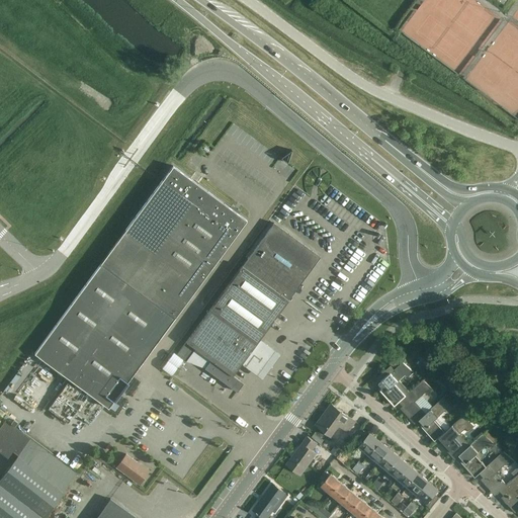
[(34,352),(34,353),(108,408),(143,361),(247,220),(234,210),(193,181),(173,165),(161,181),(34,352)]
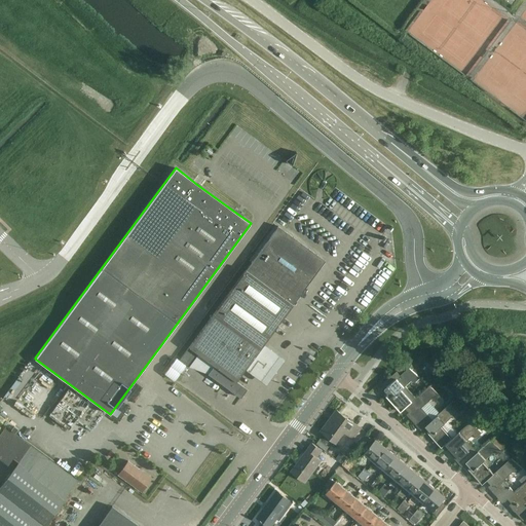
[(255,362),(259,355),(257,353),(263,344),(298,297),(310,279),(325,260),(277,226),(179,360),(188,366),(196,369),(208,374),(240,398),(242,395),(247,388),(236,381),(243,370),(252,361),(255,362)]
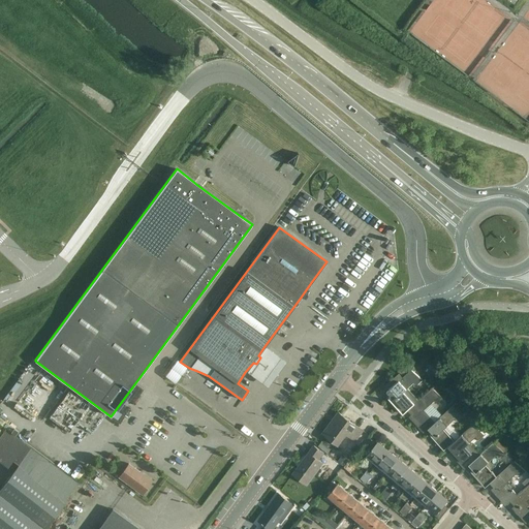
[(253,363),(245,372),(266,387),(284,362),(265,346),(258,355),(260,358),(256,364),(253,363)]
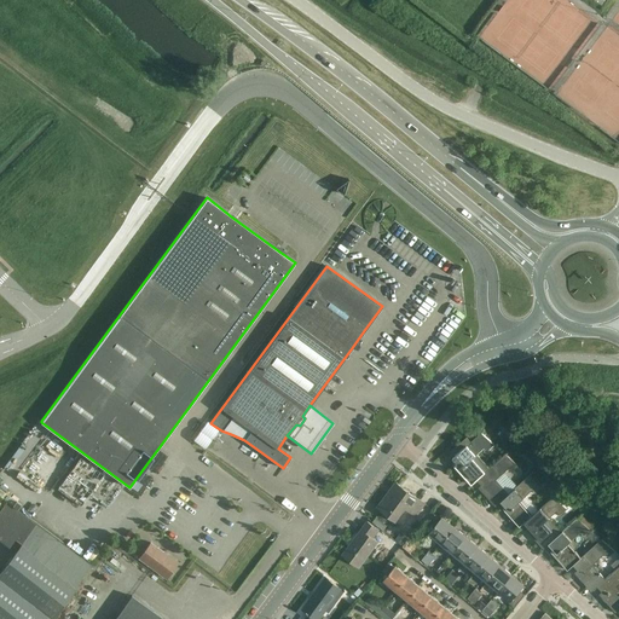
[(219,431),(207,421),(192,441),(204,451),(219,431)]
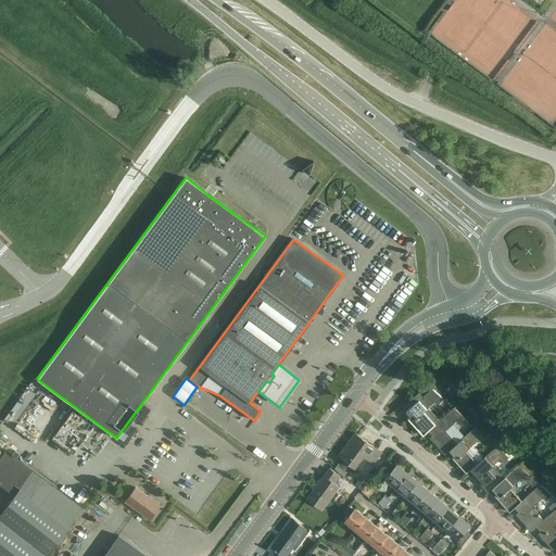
[(436,425),(425,412),(436,402),(438,405),(444,399),(432,389),(424,396),(419,392),(404,405),(408,409),(406,412),(411,417),(408,419),(424,436),(429,431),(428,431),(436,425)]
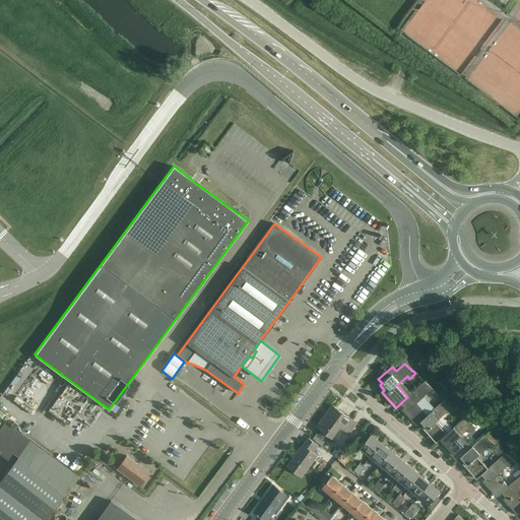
[(450,375),(444,379),(451,387),(453,389),(458,384),(450,375)]
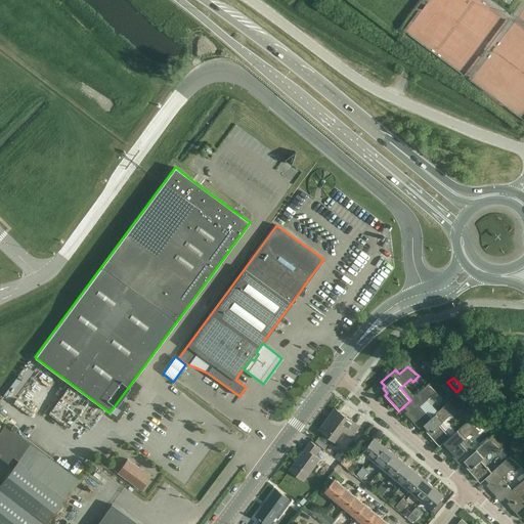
[(431,418),(421,405),(431,397),(433,399),(439,394),(428,384),(410,400),(403,406),(404,406),(407,410),(405,412),(420,429),(424,425),(424,424),(431,418)]
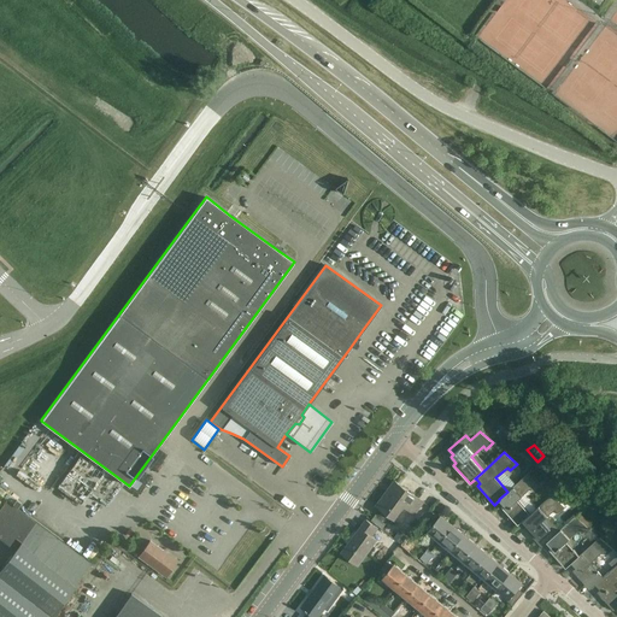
[(532,513),(518,499),(530,488),(534,492),(541,485),(528,474),(507,492),(499,499),(499,500),(504,505),(501,507),(518,526),(523,521),(532,513)]
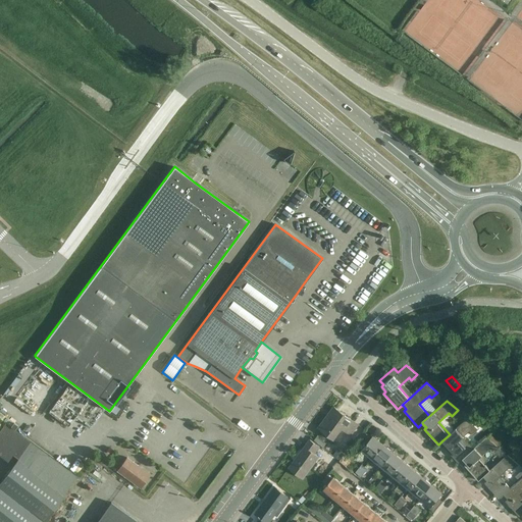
[(351,435),(359,425),(333,407),(318,427),(333,438),(342,428),(351,435)]
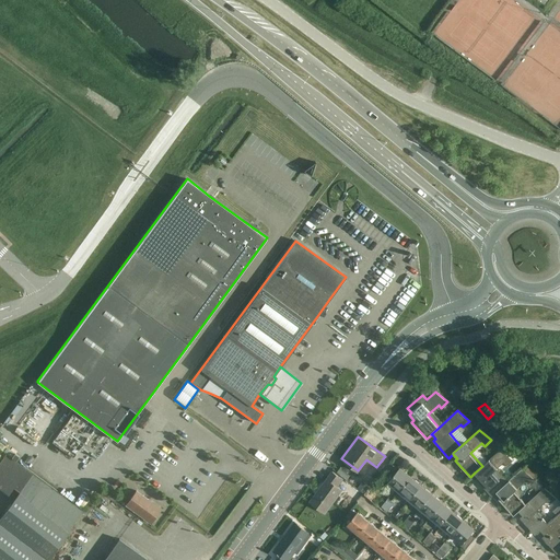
[(504,486),(504,485),(492,473),(503,463),(506,466),(513,459),(501,448),(482,466),(475,473),(479,477),(477,479),(492,497),(497,492),(504,486)]
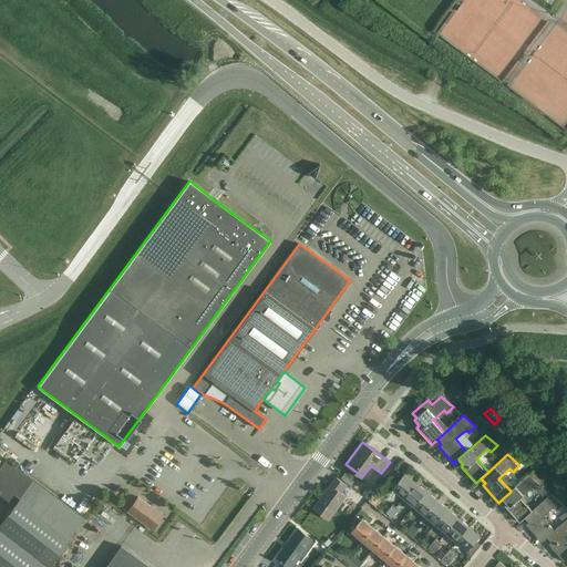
[(0,566),(47,566),(83,517),(27,475),(12,463),(7,459),(6,460),(0,466),(0,494),(8,501),(13,493),(19,497),(0,522),(0,566)]
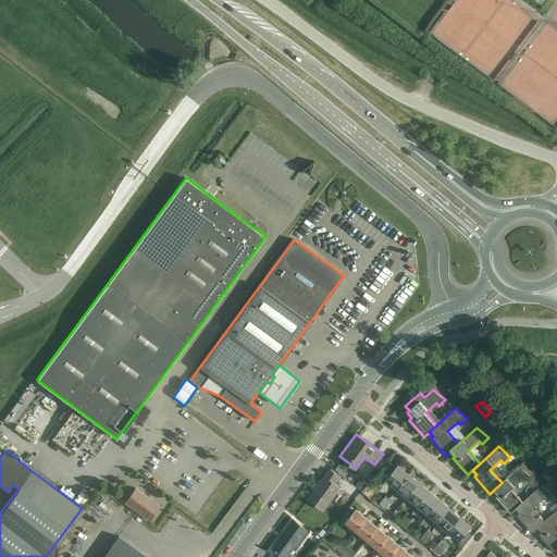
[(395,466),(388,460),(382,468),(388,473),(395,466)]
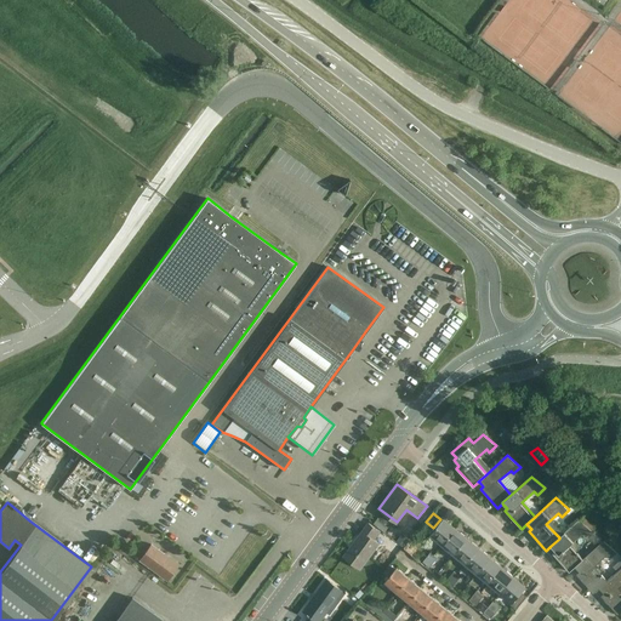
[(443,545),(456,529),(444,518),(431,535),(443,545)]
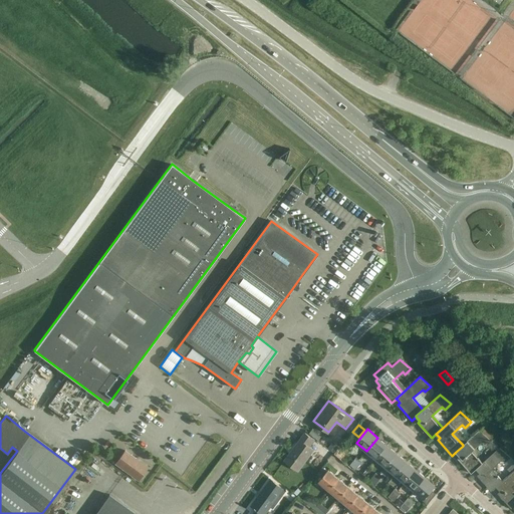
[(483,463),(472,451),(482,442),(485,445),(491,440),(480,430),(463,445),(463,446),(456,452),(460,456),(458,458),(472,473),(476,469),(483,463)]
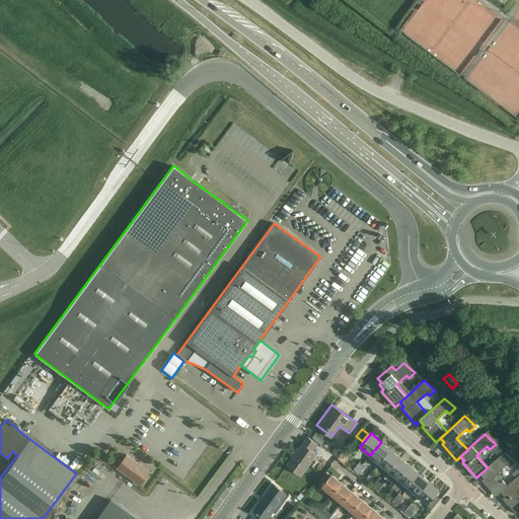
[(302,475),(317,454),(313,451),(318,445),(308,437),(288,464),(302,475)]
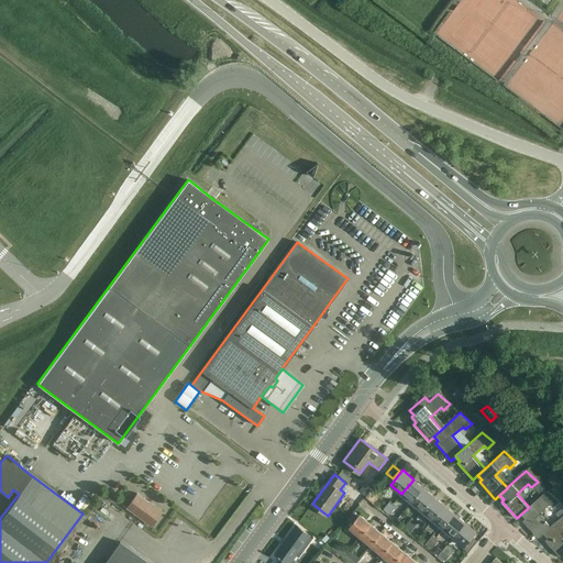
[(411,503),(423,487),(414,479),(401,494),(411,503)]
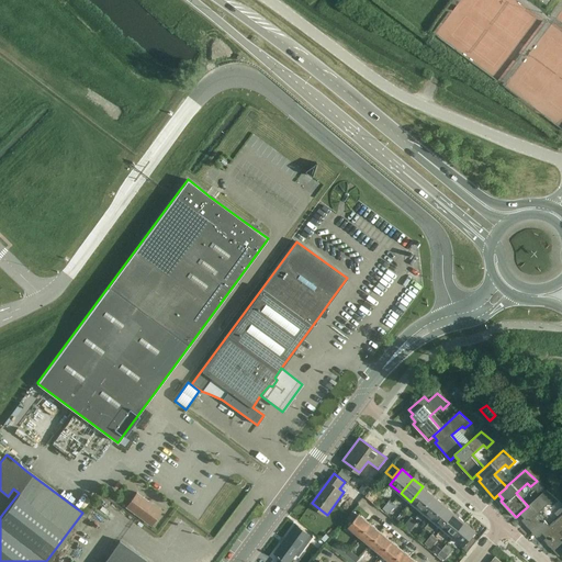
[(363,483),(359,490),(366,494),(370,489),(363,483)]
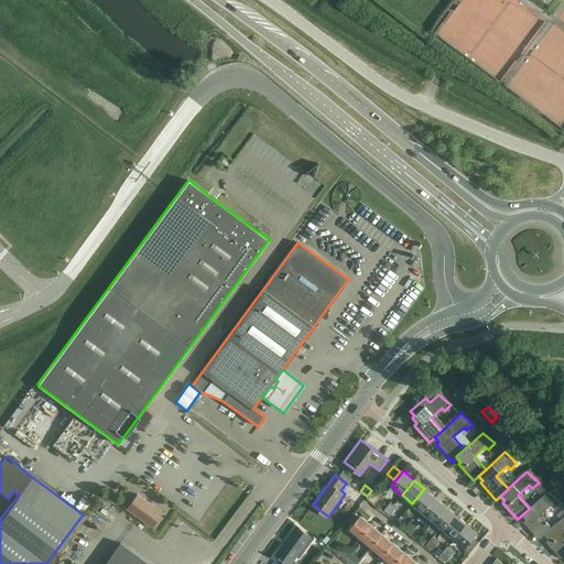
[(423,512),(435,497),(424,488),(412,503),(423,512)]
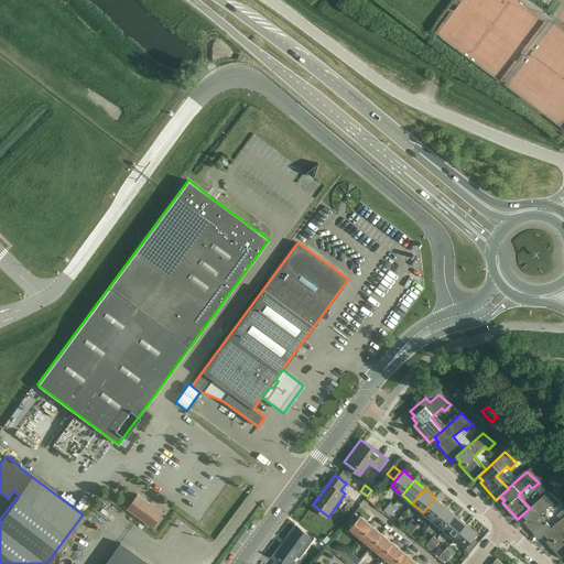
[(552,528),(540,514),(551,505),(554,508),(561,501),(549,491),(530,508),(522,514),(527,519),(524,521),(540,539),(544,534),(552,528)]
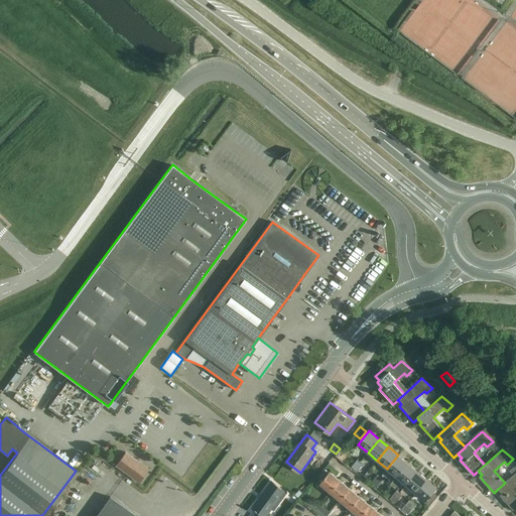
[(139,482),(148,469),(125,452),(116,465),(127,474),(139,482)]
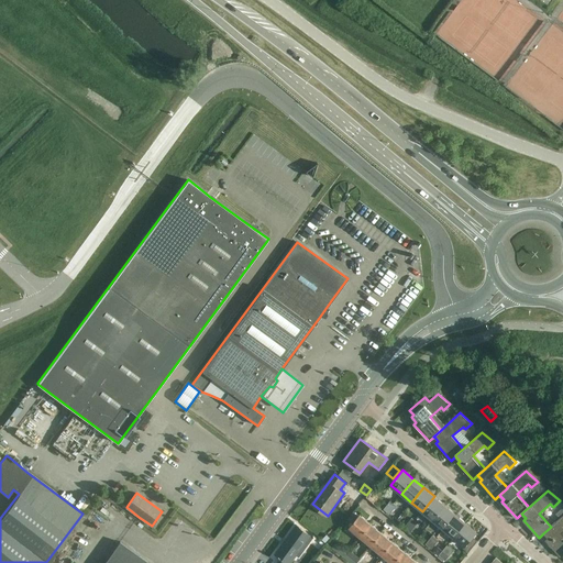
[(432,520),(444,505),(434,496),(422,511),(432,520)]
